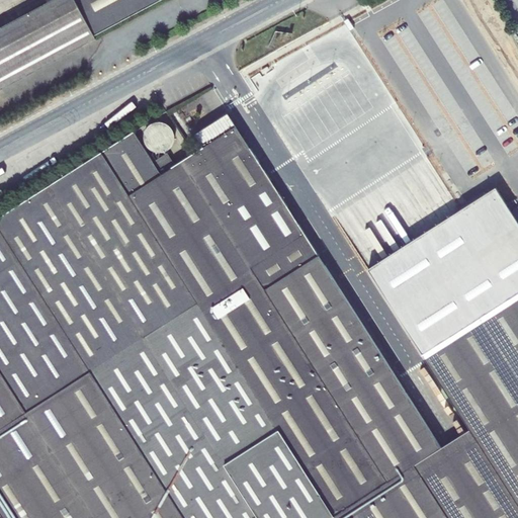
[(94,35),(75,0),(52,0),(0,27),(0,89),(96,38),(94,35)]
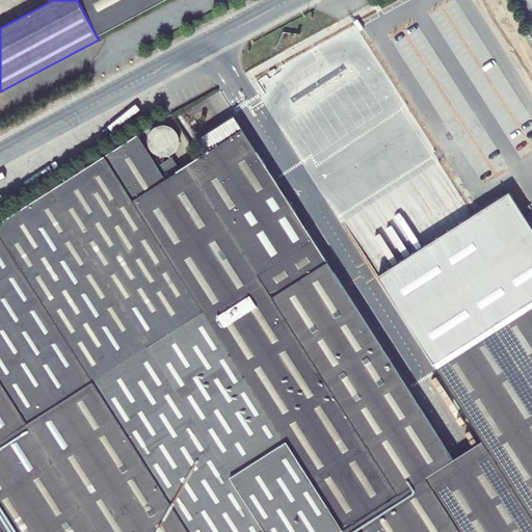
[(77,0),(97,36),(165,0),(77,0)]
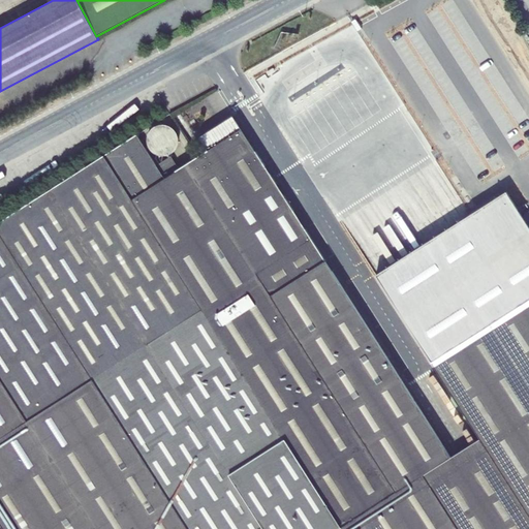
[(470,135),(522,106),(461,0),(441,0),(419,12),(373,39),(432,142),(450,131),(454,136),(467,129),(470,135)]
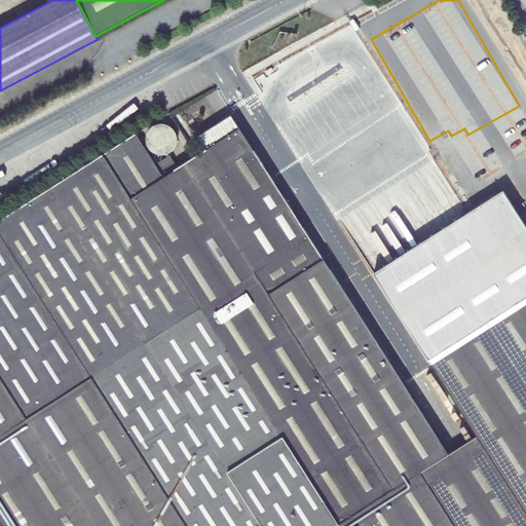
[(0,519),(0,520),(4,525),(525,525),(525,298),(429,361),(478,437),(448,455),(232,115),(198,137),(207,150),(178,168),(171,155),(156,164),(137,134),(0,221),(0,519)]
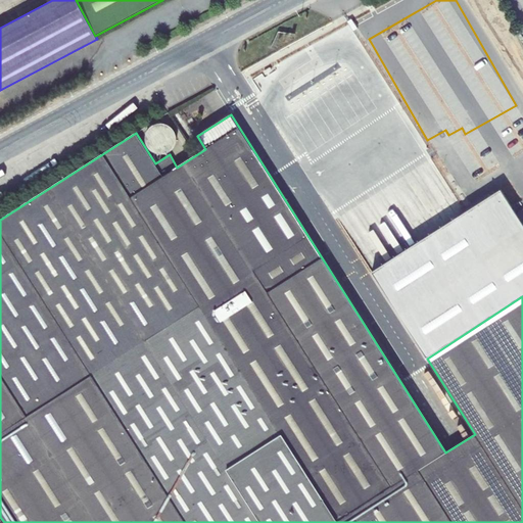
[(467,208),(366,274),(367,274),(368,274),(381,295),(382,294),(410,337),(409,337),(409,338),(495,282),(469,239),(481,231),(467,208)]
